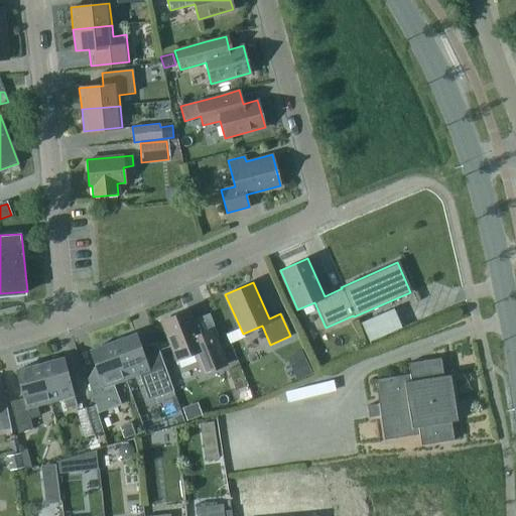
[(160,321),(161,324),(175,360),(195,353),(203,373),(225,365),(214,337),(201,342),(188,310),(160,321)]
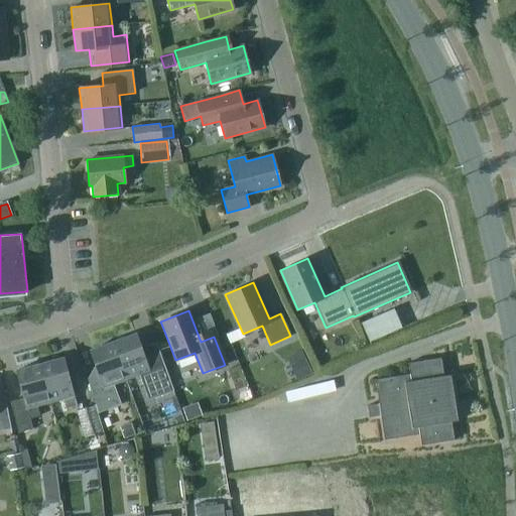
[(390,323),(386,312),(361,324),(365,333),(390,323)]
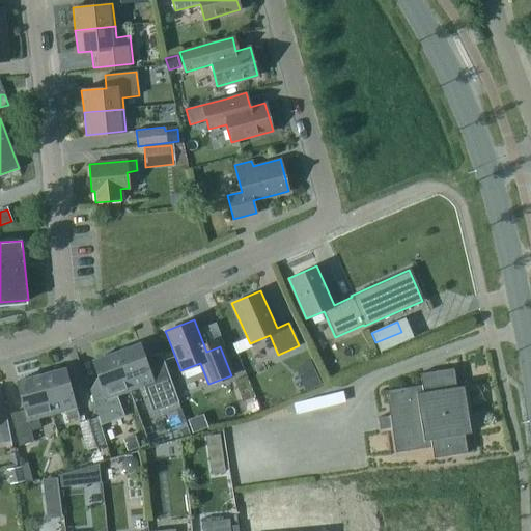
[(152,412),(178,402),(168,374),(152,380),(139,343),(115,352),(130,390),(143,385),(152,412)]
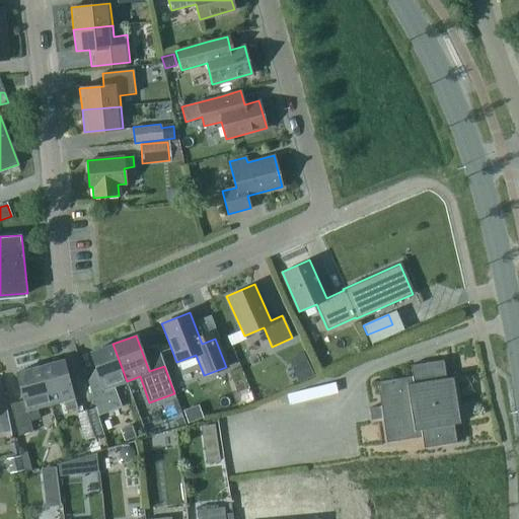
[(116,385),(127,381),(113,344),(90,352),(99,376),(87,380),(99,415),(123,406),(116,385)]
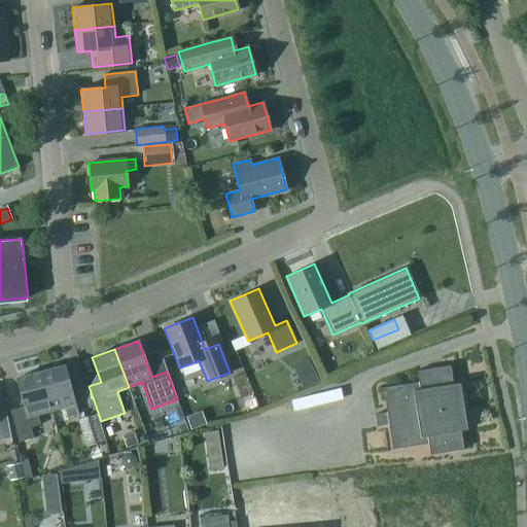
[(64,364),(40,372),(50,411),(64,407),(67,417),(77,414),(74,402),(64,364)]
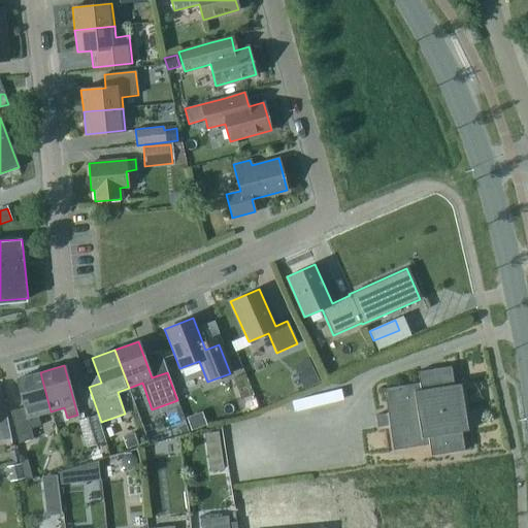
[(460,384),(453,385),(451,366),(417,371),(419,383),(383,388),(387,413),(375,415),(376,427),(389,425),(392,450),(428,444),(430,455),(464,450),(461,431),(467,430),(460,384)]
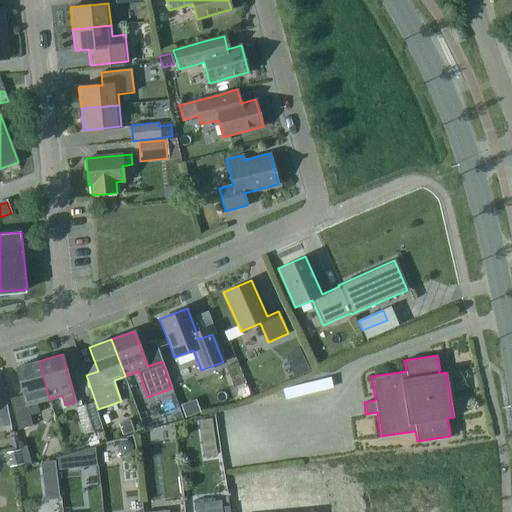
[(294,377),(309,371),(302,356),(287,362),(294,377)]
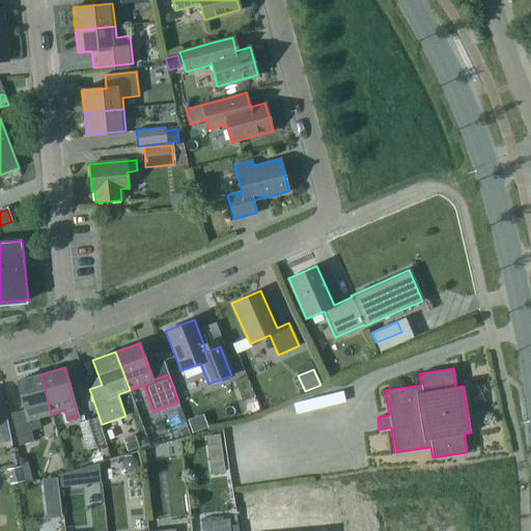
[(51,414),(40,374),(17,381),(24,410),(9,413),(18,445),(32,441),(30,430),(39,427),(37,417),(51,414)]
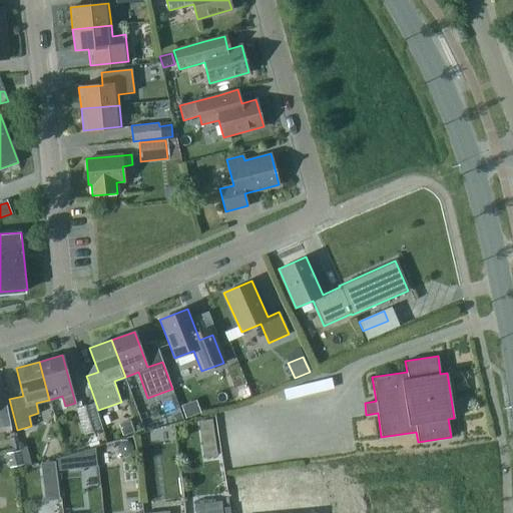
[(286,400),(301,396),(298,386),(283,389),(286,400)]
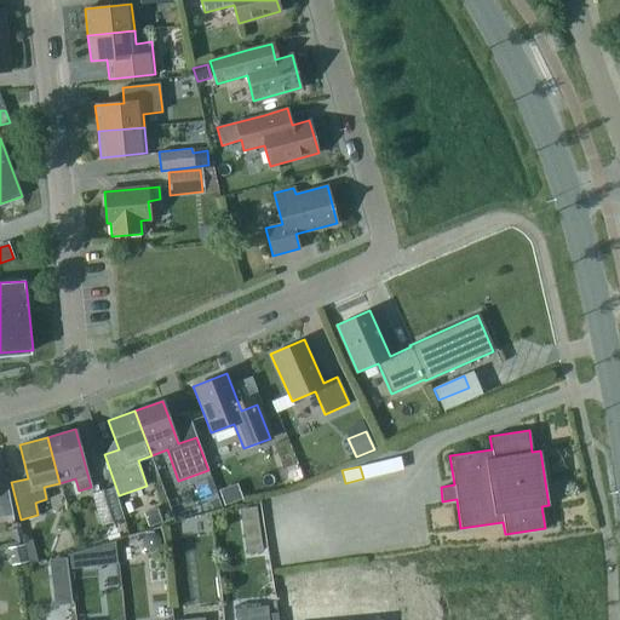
[(236,483),(219,489),(224,504),(241,498),(236,483)]
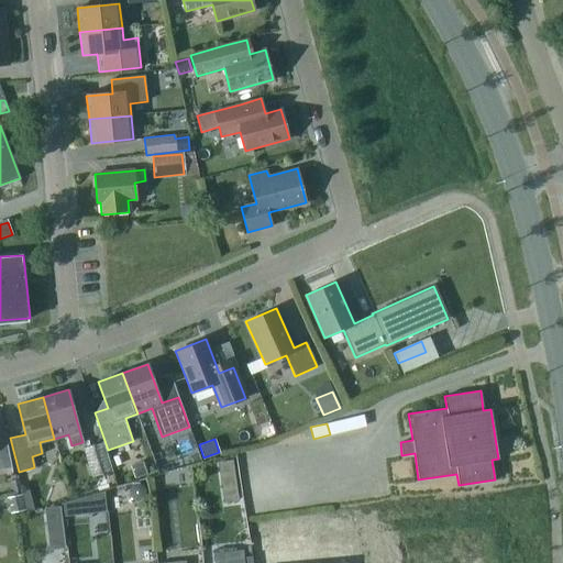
[(0,470),(11,468),(6,440),(0,440),(0,470)]
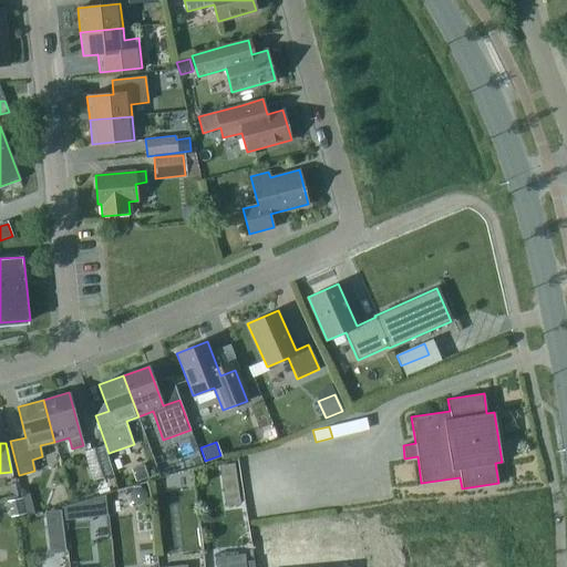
[(113,475),(104,444),(84,451),(93,481),(113,475)]
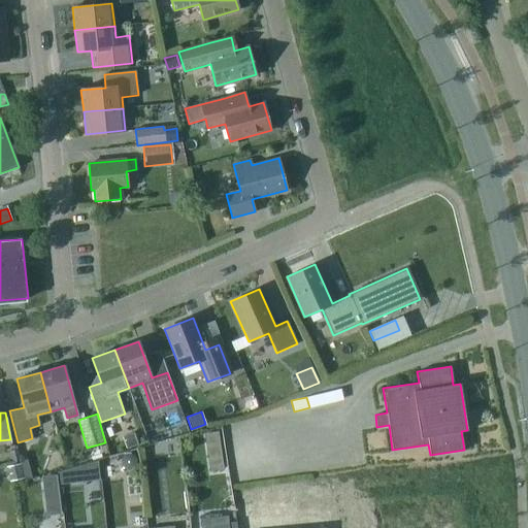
[(220,430),(206,432),(208,444),(222,442),(220,430)]
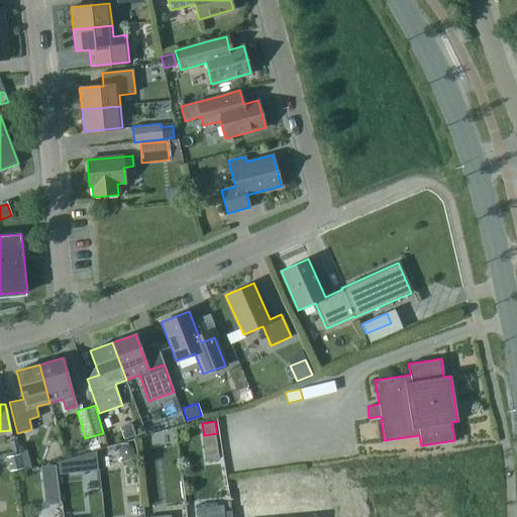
[(9,471),(22,469),(19,454),(6,456),(9,471)]
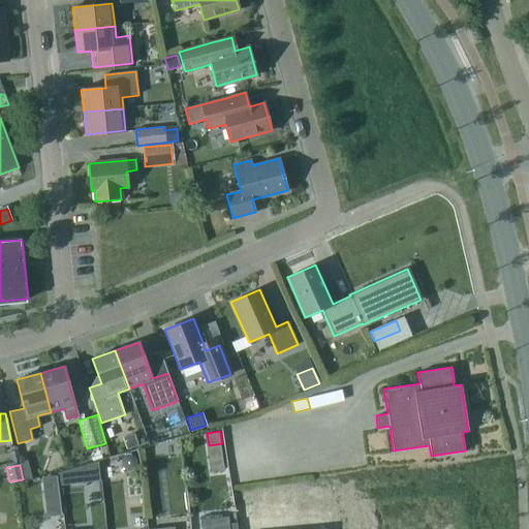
[(71,470),(60,473),(61,484),(73,483),(71,470)]
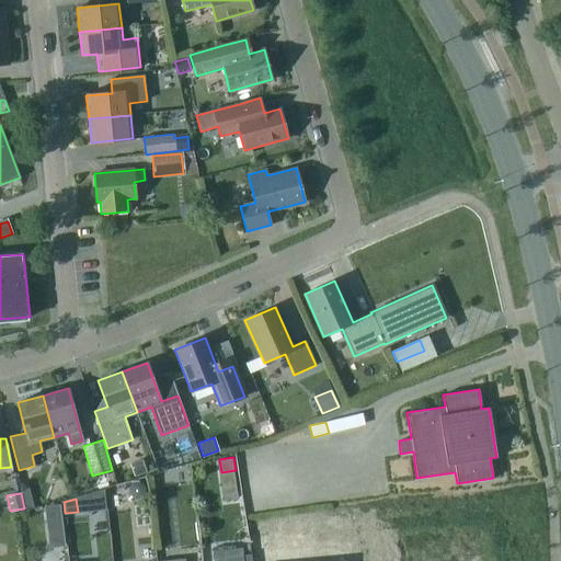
[(59,507),(44,510),(45,523),(60,521),(59,507)]
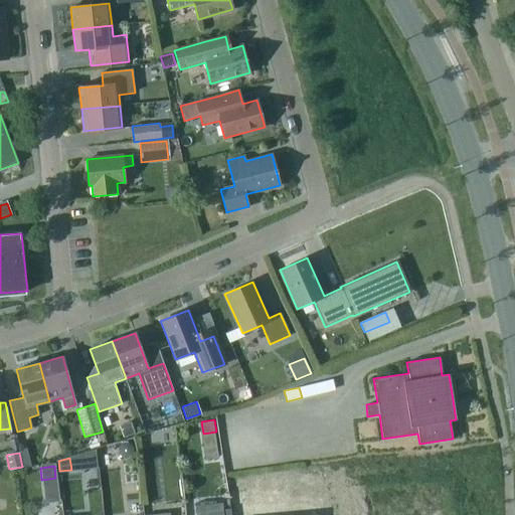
[(248,514),(246,488),(229,489),(231,514),(248,514)]
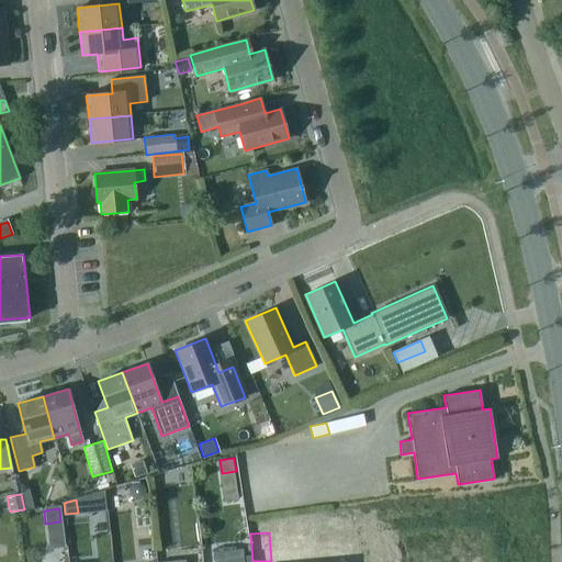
[(243,561),(243,559),(243,557),(242,548),(213,551),(213,561),(243,561)]
